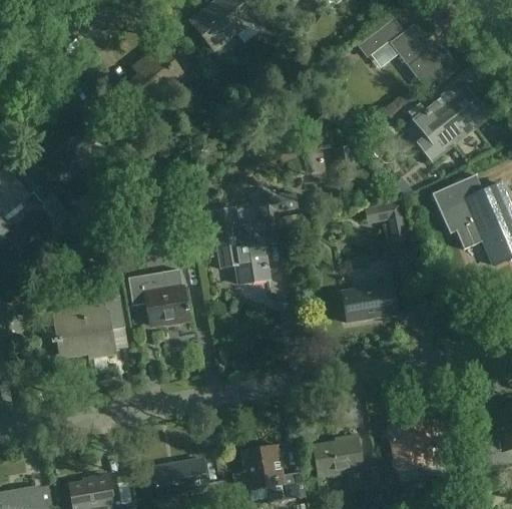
[(213,48),(234,31),(243,43),(260,29),(261,30),(276,19),(260,0),(246,0),(242,3),(239,0),(216,0),(191,20),(213,48)]
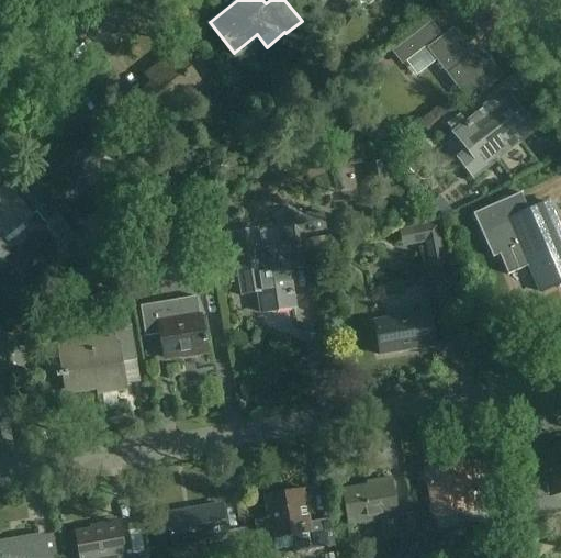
[(453,28),(442,36),(430,20),(390,51),(400,64),(427,43),(428,44),(426,46),(462,95),(480,81),(483,87),(502,73),(479,43),(470,49),(453,28)]
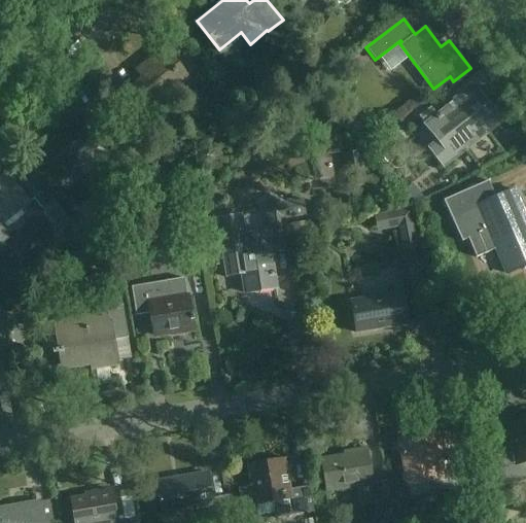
[(147,79),(123,100),(139,120),(191,77),(165,44),(138,67),(147,79)]
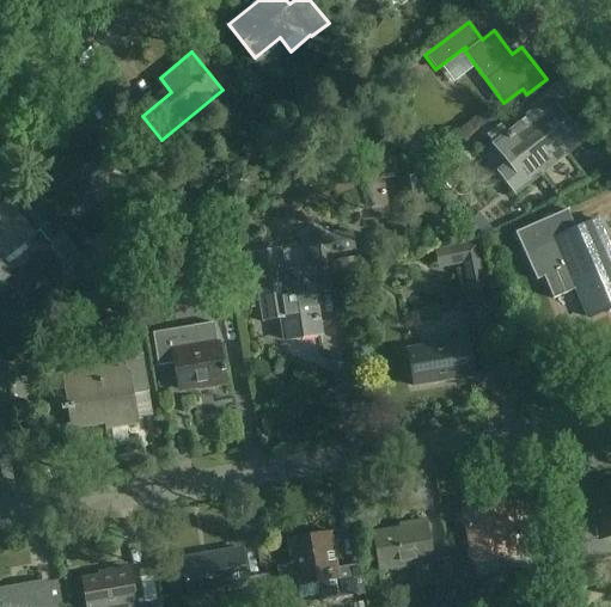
[(500,170),(517,191),(584,139),(555,103),(544,111),(538,108),(536,108),(519,120),(523,123),(496,145),(509,161),(500,170)]
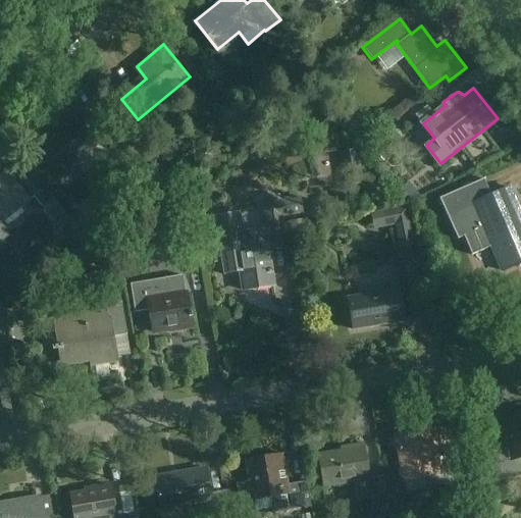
[(40,146),(61,171),(104,138),(82,109),(67,121),(69,122),(40,146)]
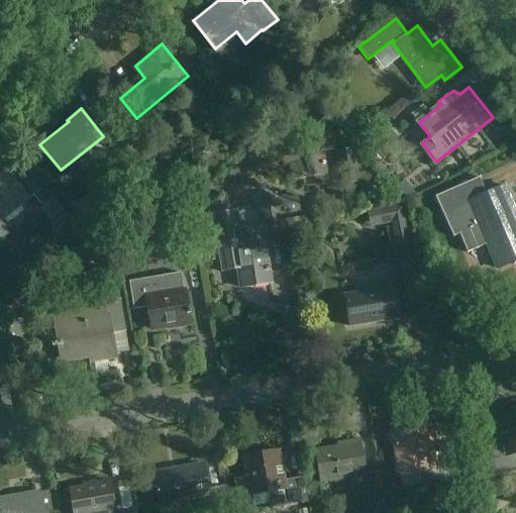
[(466,145),(473,161),(490,152),(483,137),(466,145)]
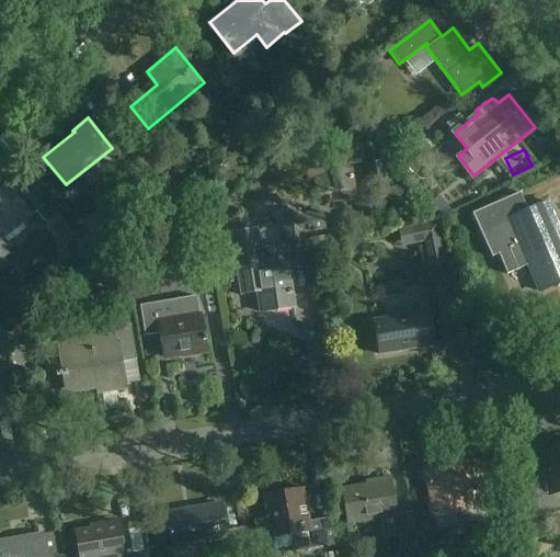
[(391,194),(386,157),(367,160),(373,197),(391,194)]
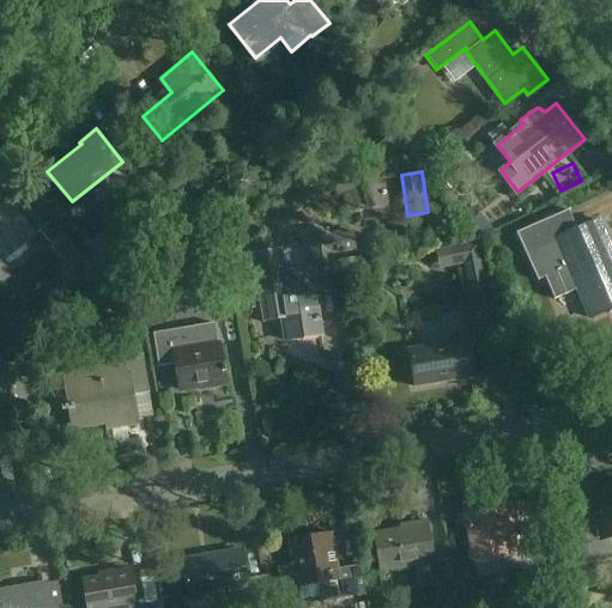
[(8,265),(2,257),(35,232),(7,198),(0,201),(0,279),(8,273),(5,268),(8,265)]
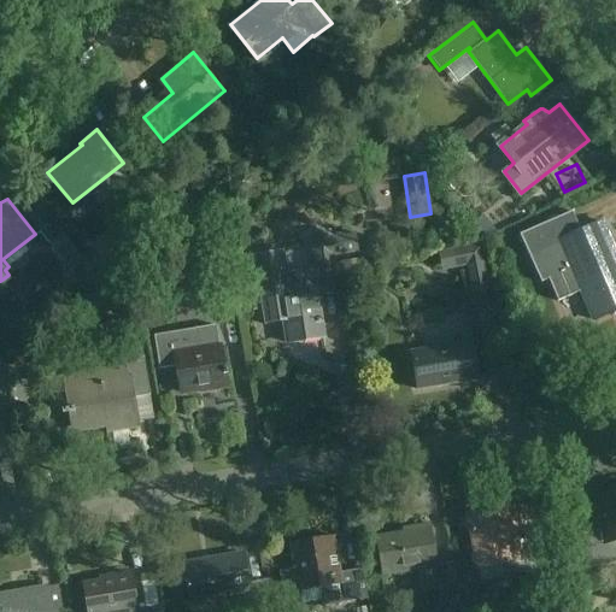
[(615,249),(603,218),(579,228),(570,210),(520,231),(540,280),(547,276),(557,299),(582,288),(594,317),(615,307),(615,249)]
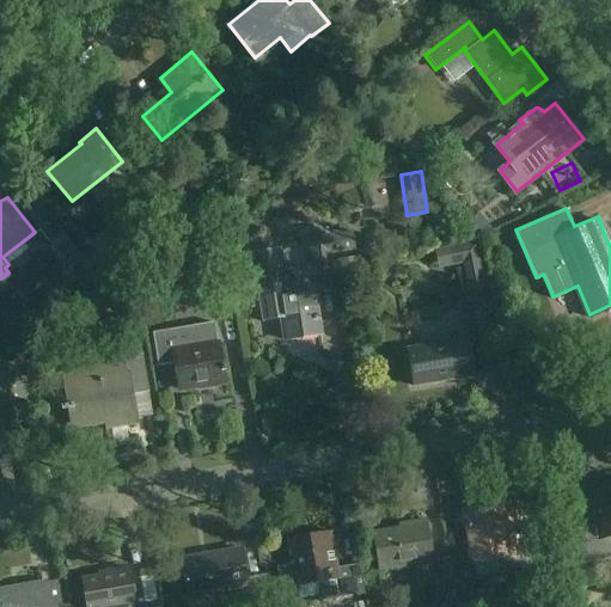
[(306,230),(313,276),(334,273),(331,252),(356,249),(353,227),(329,231),(328,226),(306,230)]
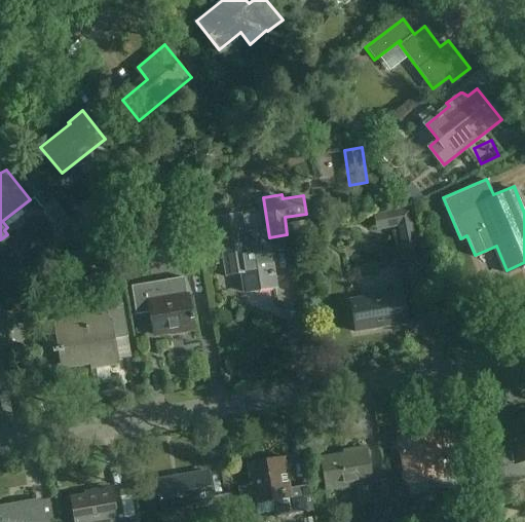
[(42,206),(61,228),(70,222),(51,199),(42,206)]
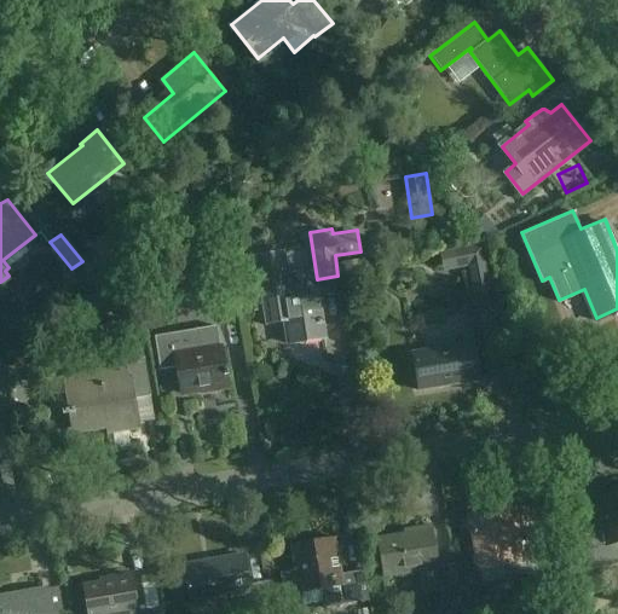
[(473,291),(492,288),(483,241),(440,249),(444,267),(468,262),(473,291)]
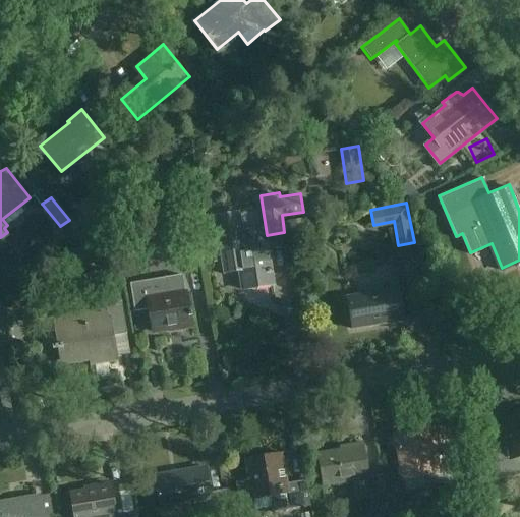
[(215,215),(223,270),(239,267),(242,287),(273,282),(269,256),(272,256),(270,245),(268,245),(265,226),(242,230),(239,211),(215,215)]
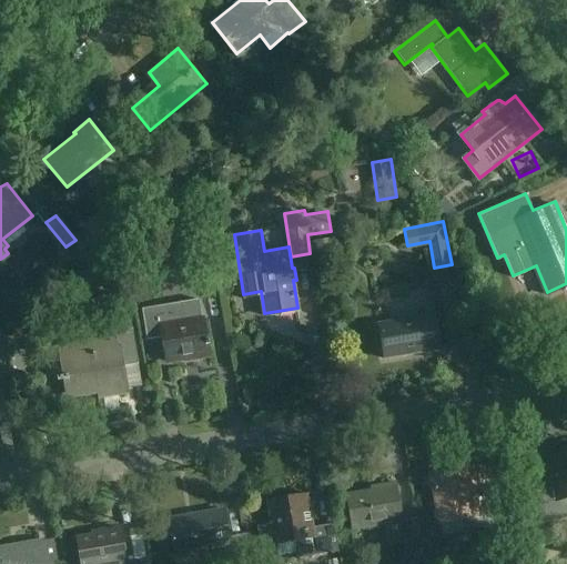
[(199,298),(164,303),(142,308),(147,336),(163,334),(166,358),(208,351),(199,298)]
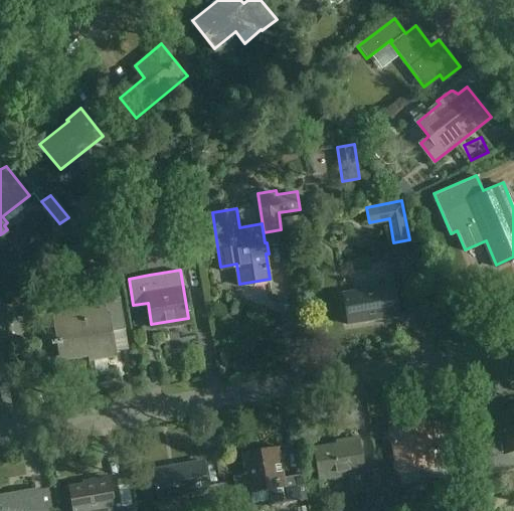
[(105,303),(90,306),(54,312),(62,358),(90,353),(91,357),(116,353),(112,329),(124,327),(117,284),(108,273),(91,286),(96,294),(97,300),(104,299),(105,303)]
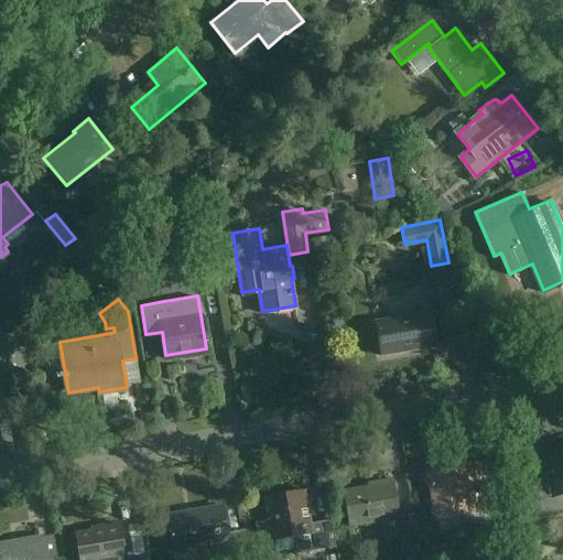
[(376,321),(381,354),(437,344),(431,311),(413,314),(412,310),(394,312),(396,316),(376,321)]
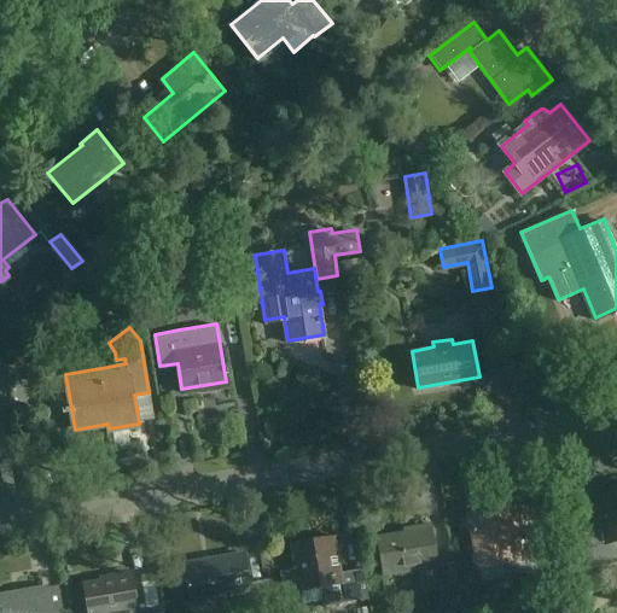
[(4,350),(6,365),(24,362),(23,348),(4,350)]
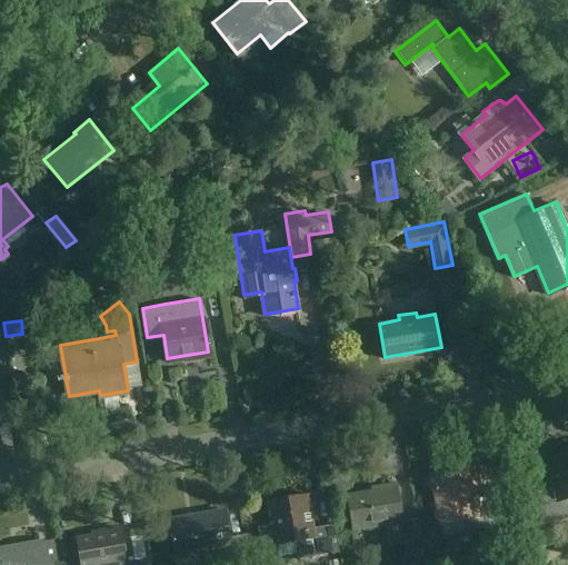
[(0,389),(0,370),(10,369),(2,328),(0,328),(0,389)]
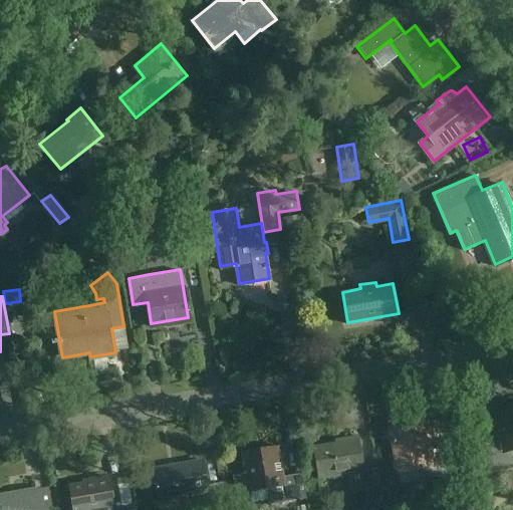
[(509,405),(497,408),(502,440),(488,442),(493,471),(512,467),(512,402),(509,403),(509,405)]
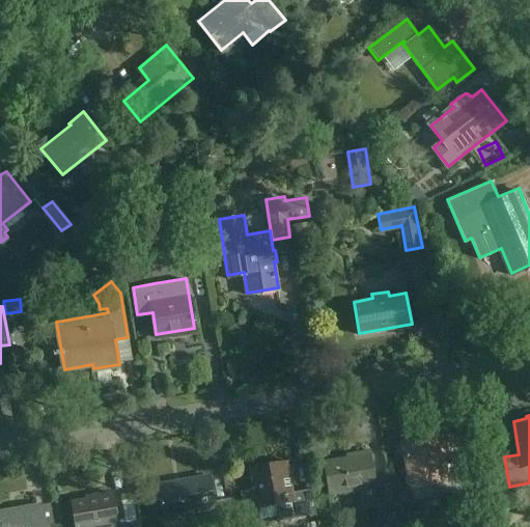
[(441,435),(403,441),(411,486),(434,481),(436,489),(464,493),(467,467),(446,464),(441,435)]
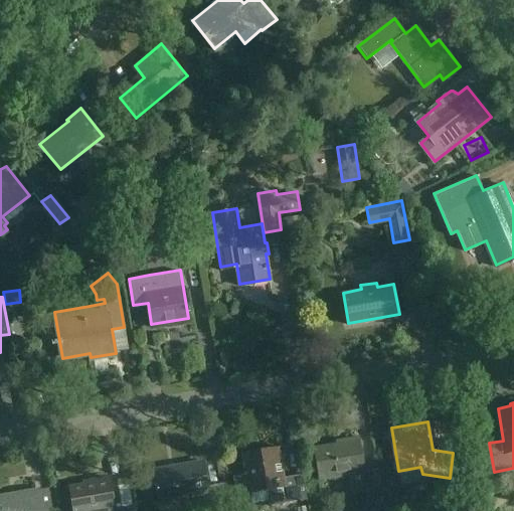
[(314,446),(320,478),(349,473),(350,479),(365,476),(358,436),(346,438),(346,440),(314,446)]
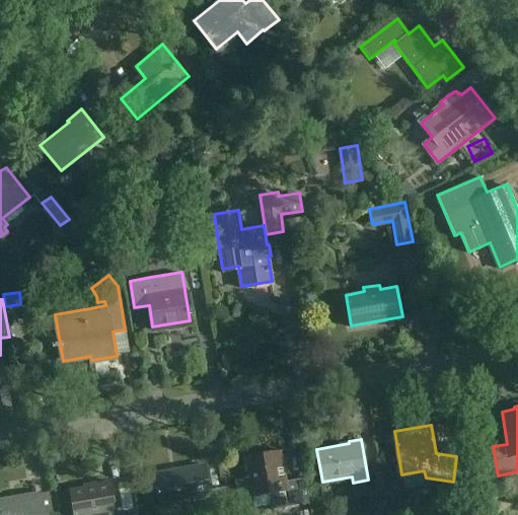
[(304,477),(285,481),(280,451),(245,456),(249,475),(234,479),(237,497),(251,495),(253,506),(271,504),(271,508),(308,502),(304,477)]
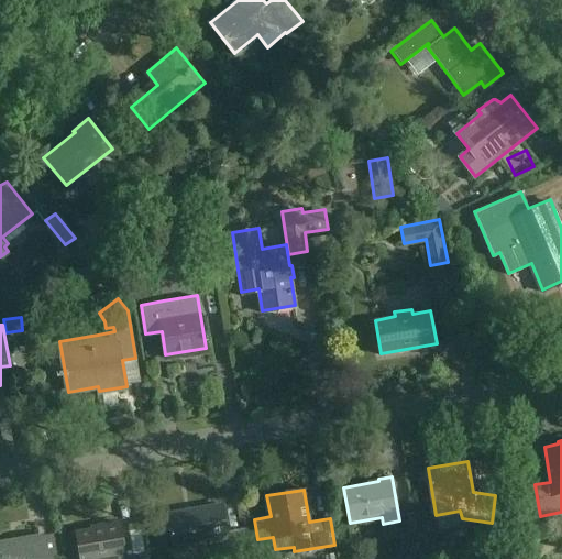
[(172,545),(228,536),(222,502),(166,511),(172,545)]
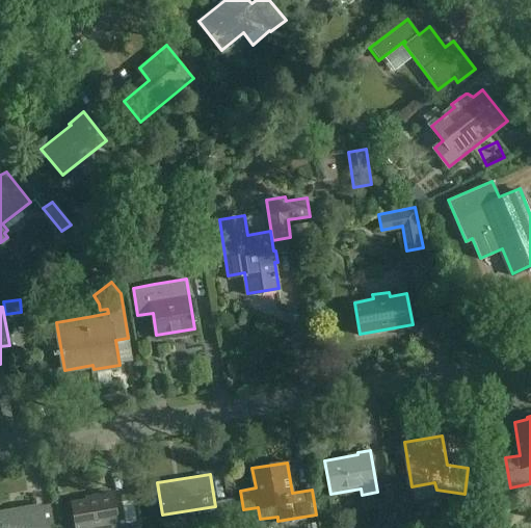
[(138,527),(137,519),(117,522),(112,492),(97,495),(98,497),(72,501),(76,527),(138,527)]
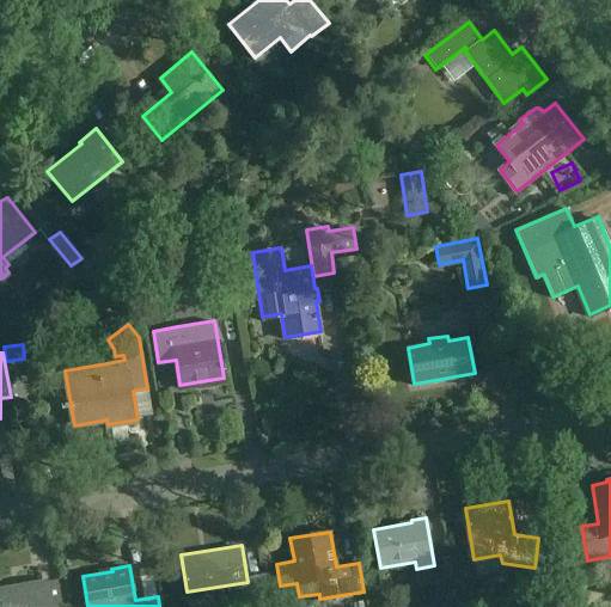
[(260,598),(273,595),(269,570),(256,572),(260,598)]
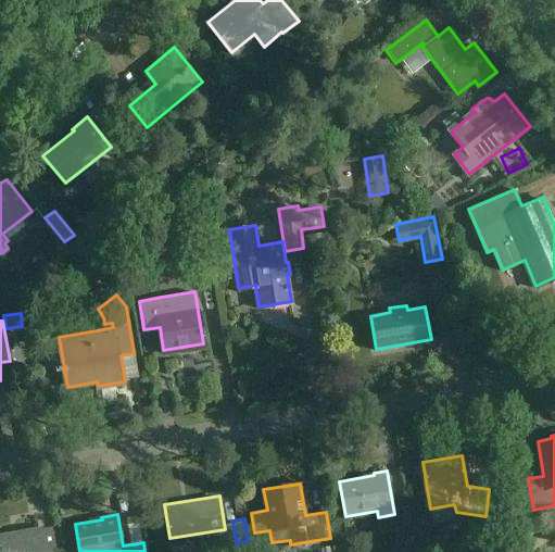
[(413,546),(408,518),(394,521),(399,549),(413,546)]
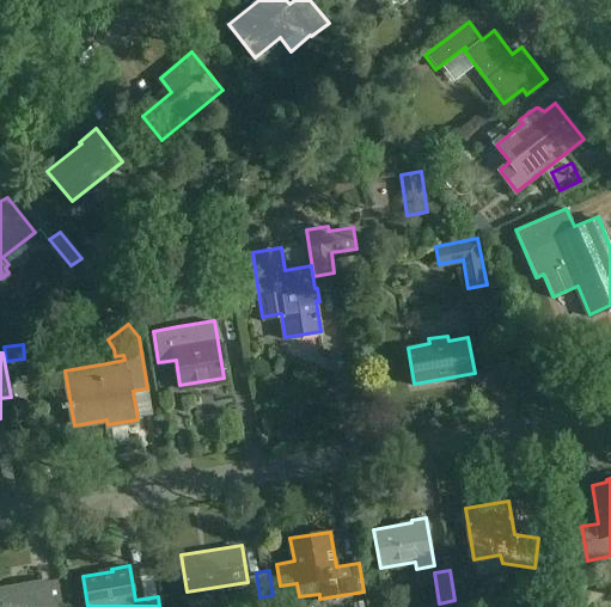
[(56,606),(56,604),(49,605),(46,581),(22,584),(22,588),(13,589),(12,586),(0,587),(0,606),(56,606)]
